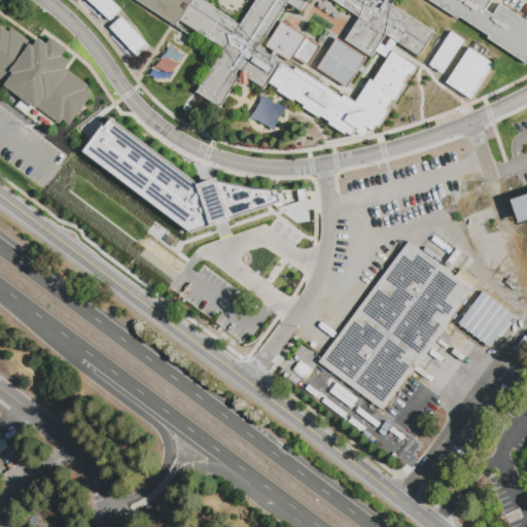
[(86,0),(109,0),(120,10),(110,22),(86,0)]
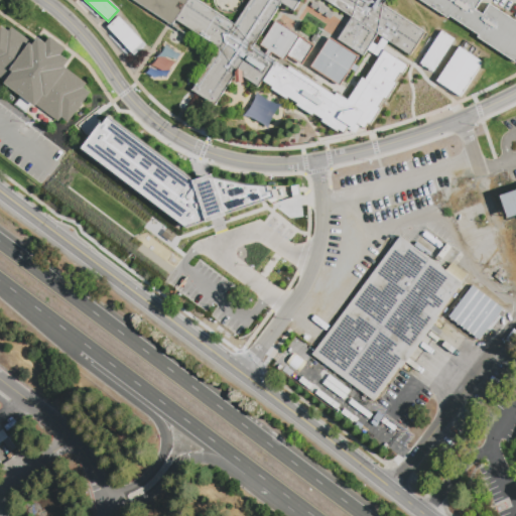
[(387,0),(384,6),(427,34),(412,57),(375,33),(339,85),(310,67),(329,37),(337,39),(351,16),(327,0),(304,0),(297,11),(284,3),(256,47),(267,54),(269,51),(261,45),(276,22),(300,37),(314,46),(302,66),(288,56),(285,61),(273,53),(270,57),(288,70),(290,67),(336,97),(338,94),(349,101),(363,79),(366,81),(385,51),(409,67),(404,74),(402,73),(395,83),(398,85),(388,100),(386,99),(379,108),(381,110),(371,125),(370,124),(366,129),(358,124),(355,129),(350,126),(345,134),(340,130),(339,132),(323,122),(325,120),(314,114),(312,116),(297,106),(298,104),(289,98),(288,100),(272,90),(273,88),(264,82),(260,88),(243,77),(243,84),(236,84),(236,76),(217,107),(192,92),(220,48),(176,21),(173,27),(133,0),(387,0)]
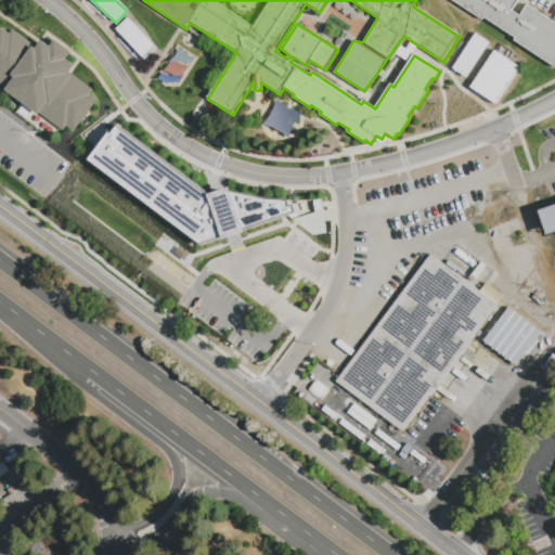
[(451,1),(451,0),(520,0),(513,13),(520,18),(528,8),(554,25),(554,68),(515,43),(517,41),(485,20),(483,23),(451,1)]
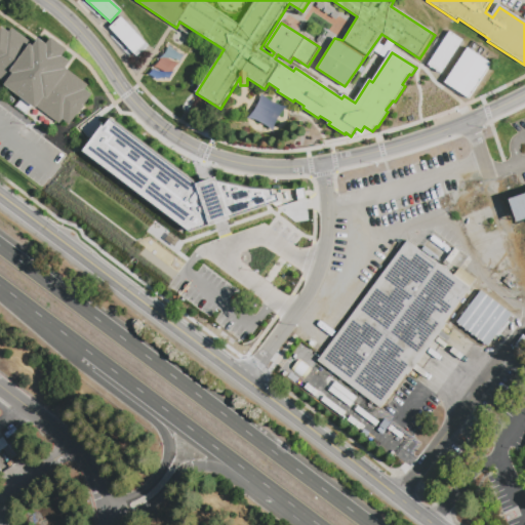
[(121,17),(148,46),(136,56),(110,28),(121,17)]
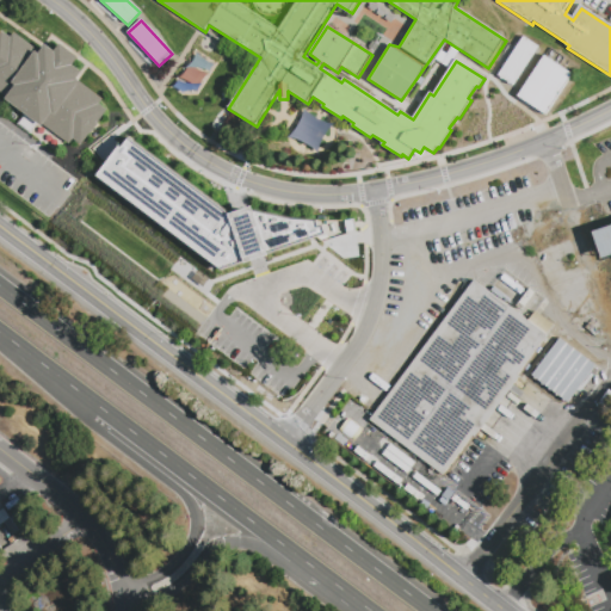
[(0,35),(2,32),(11,38),(14,34),(37,50),(37,51),(39,54),(45,44),(55,51),(61,44),(79,57),(74,66),(82,72),(76,81),(79,84),(80,82),(103,99),(99,105),(107,110),(81,148),(73,143),(69,148),(63,143),(59,149),(57,150),(55,152),(53,149),(16,123),(23,112),(0,96),(0,102),(6,106),(7,107),(7,109),(6,110),(5,112),(4,112),(2,115),(0,112),(0,35)]
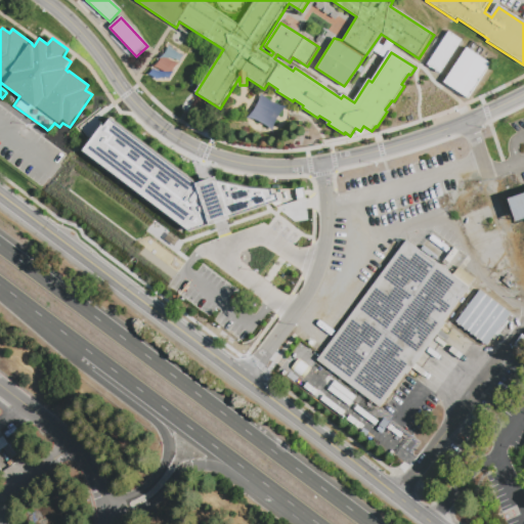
[(462,39),(440,74),(437,72),(436,73),(435,72),(435,71),(431,69),(429,68),(429,67),(427,66),(448,31),(462,39)]
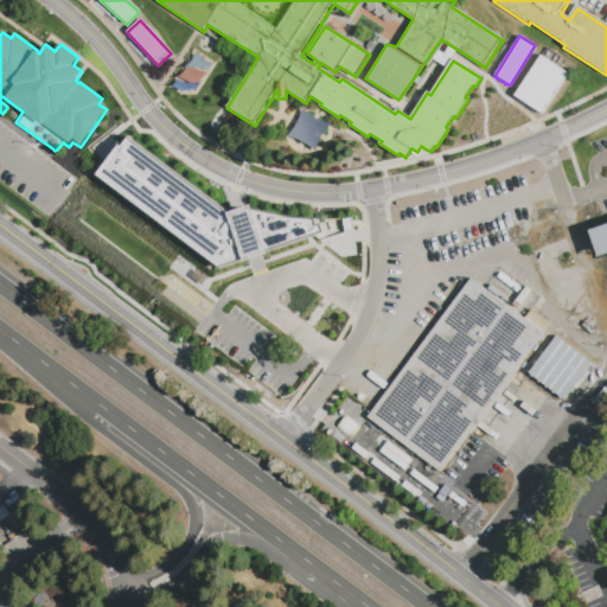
[(568,72),(542,113),(515,95),(541,55),(568,72)]
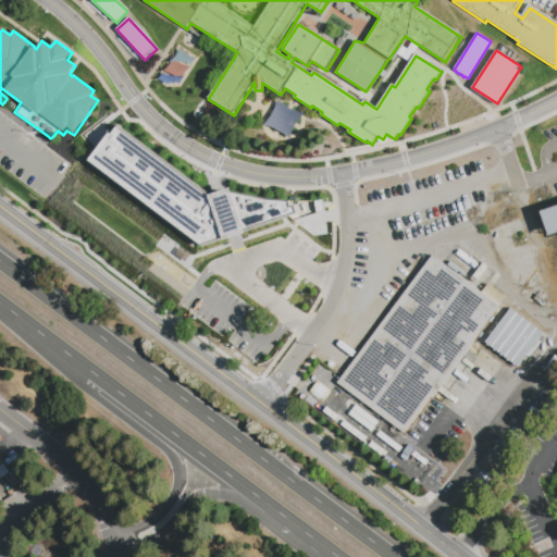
[(264,126),(288,137),(299,112),(275,102),(264,126)]
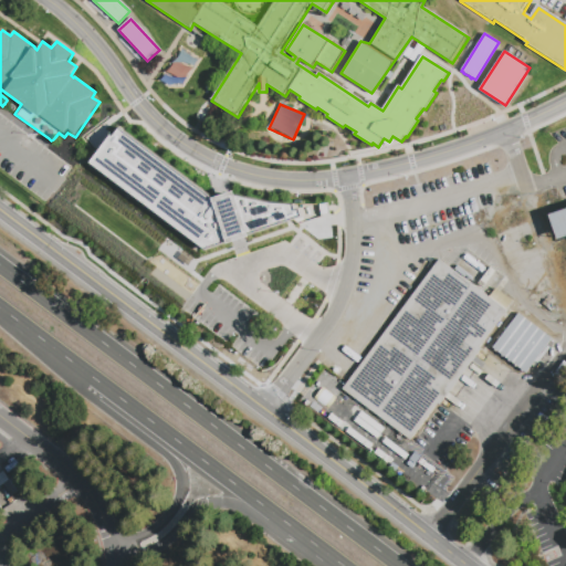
[(233,191),(236,197),(269,203),(327,203),(333,238),(317,240),(299,226),(293,220),(206,249),(91,163),(117,127),(212,199),(233,191)]
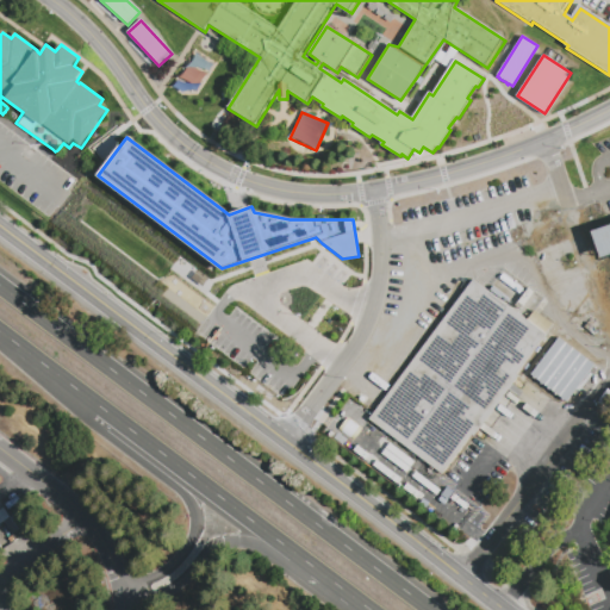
[(590,231),(609,224),(609,254),(599,259),(590,231)]
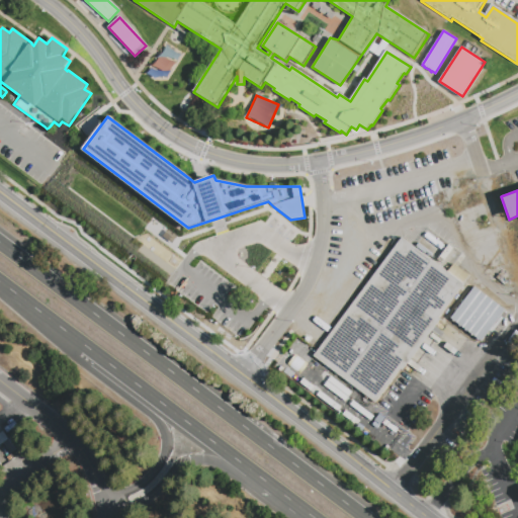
[(403,238),(415,247),(417,244),(426,251),(424,254),(448,272),(454,264),(470,276),(376,405),(313,356),(403,238)]
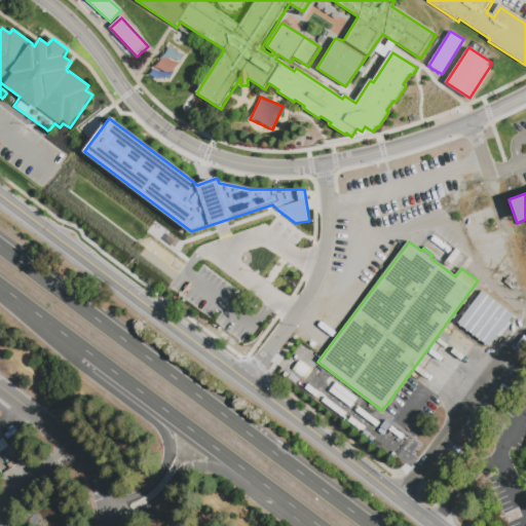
[(512,314),(489,347),(457,324),(480,292),(512,314)]
